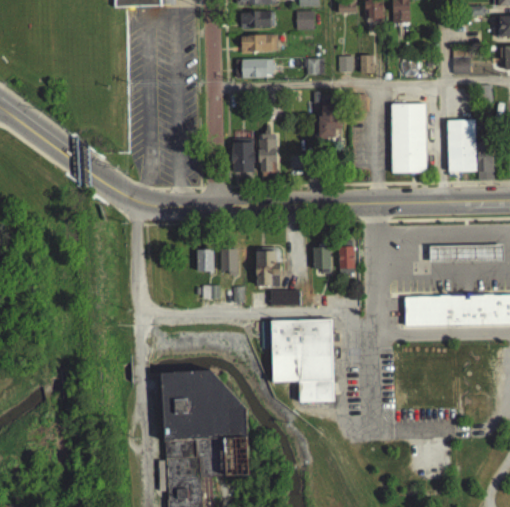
[(112,0),(113,8),(172,6),(171,0),(112,0)]
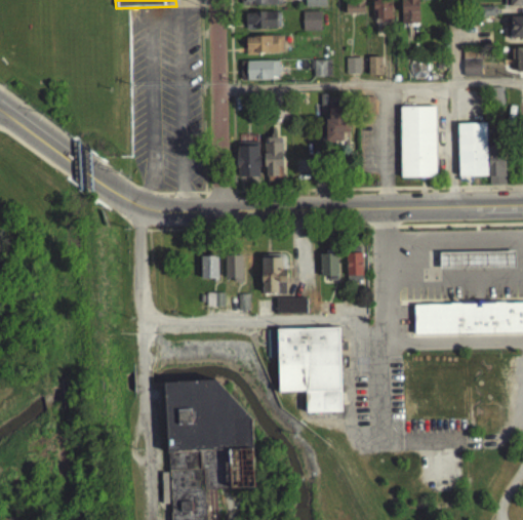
[(366,14),(365,0),(347,0),(348,14),(366,14)]
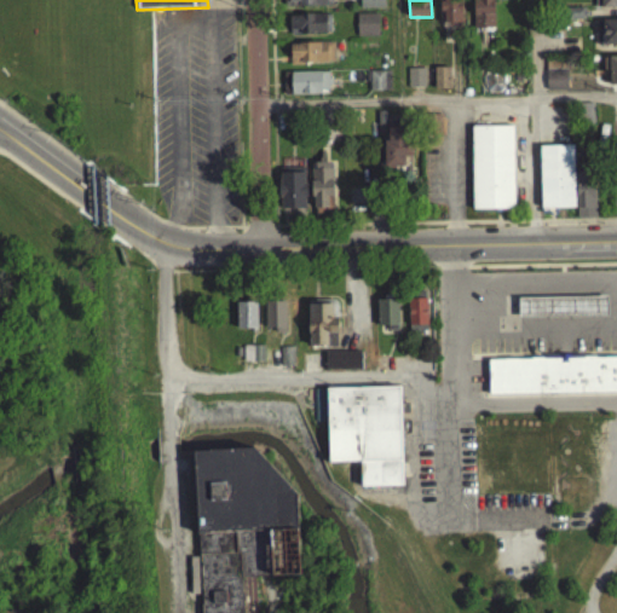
[(440,24),(463,24),(463,0),(440,0),(440,24)]
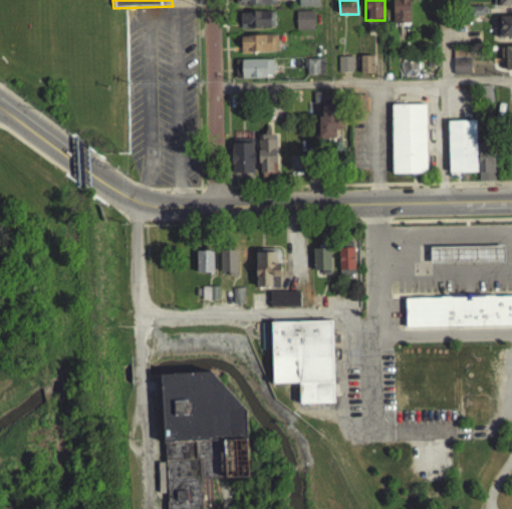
[(412,23),(411,0),(394,0),(395,24),(412,23)]
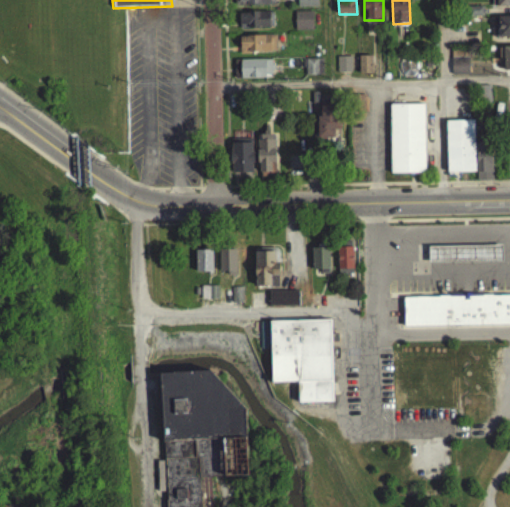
[(470,16),(484,16),(484,7),(469,7),(470,16)]
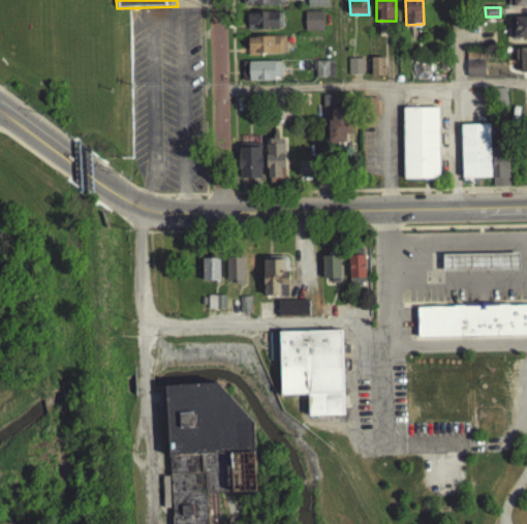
[(283,12),(248,13),(249,31),(283,29),(283,12)]
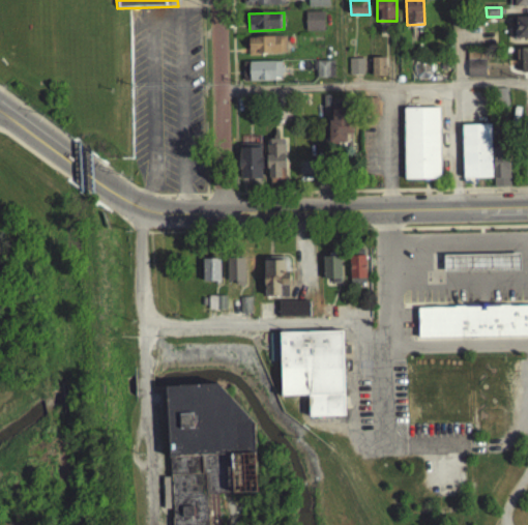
[(306,12),(306,32),(326,31),(325,12),(306,12)]
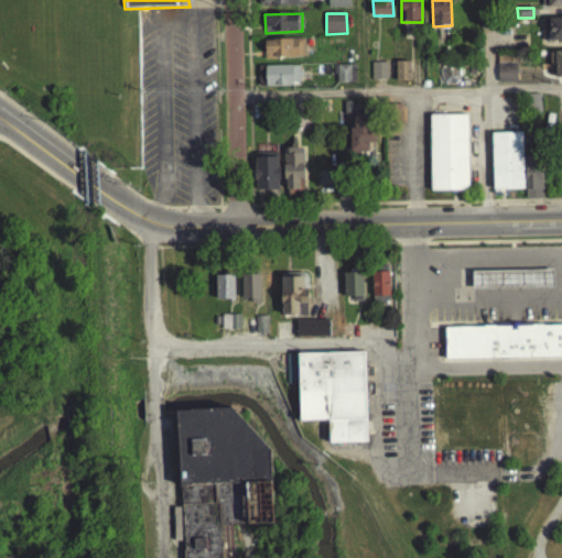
[(561,18),(546,18),(544,41),(561,41),(561,18)]
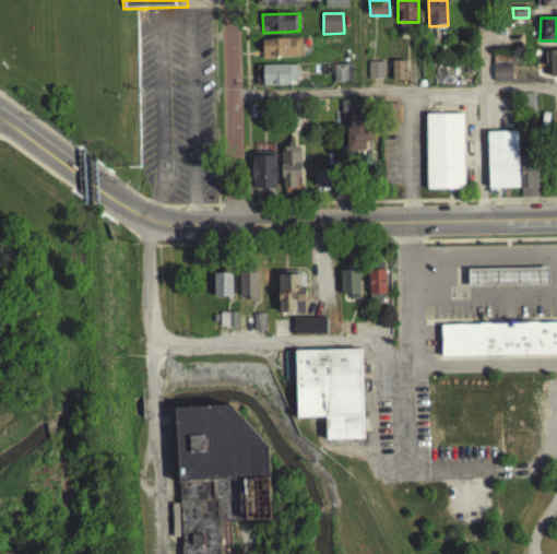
[(303,57),(303,38),(263,39),(263,58),(303,57)]
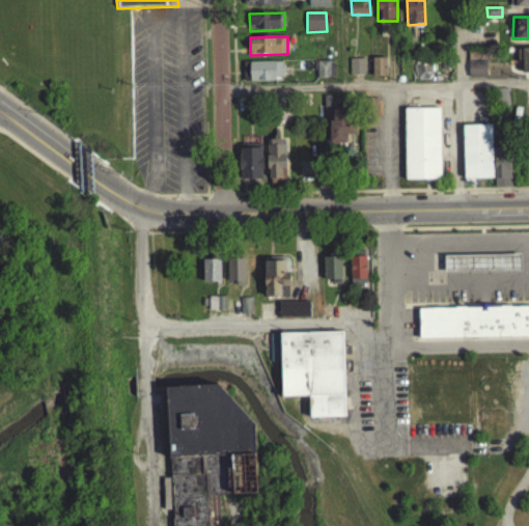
[(469,78),(488,78),(489,54),(469,53),(469,78)]
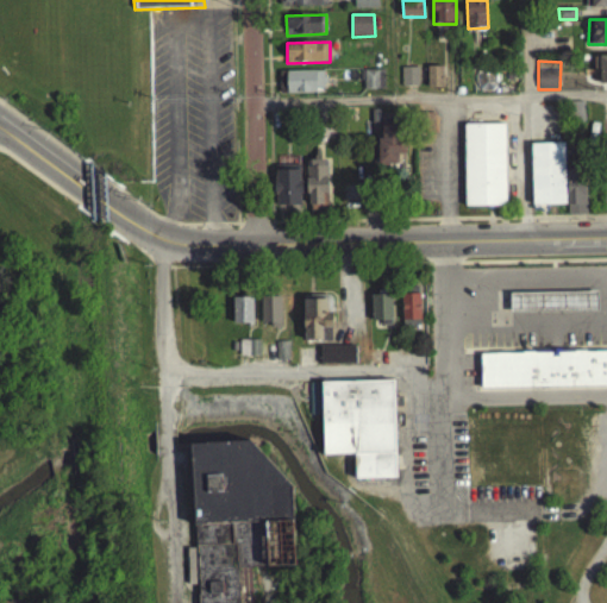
[(429,88),(445,88),(444,67),(429,67),(429,88)]
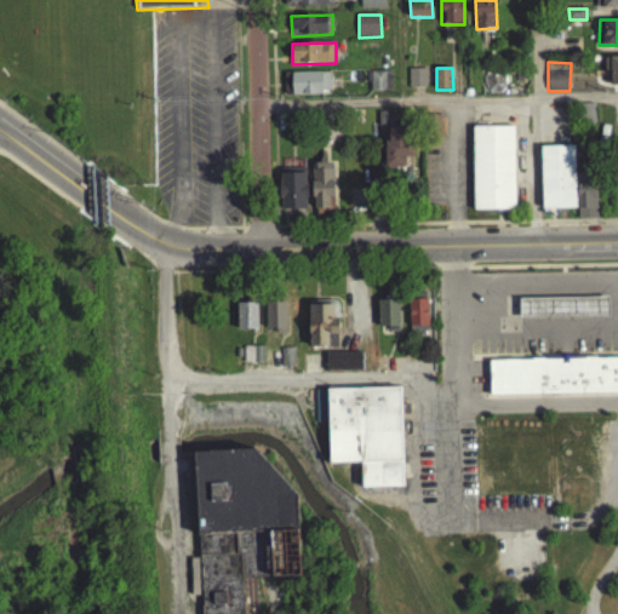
[(427,69),(410,69),(411,89),(428,89),(427,69)]
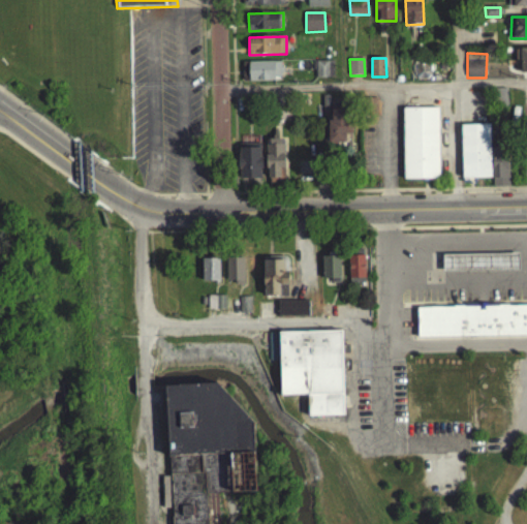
[(335,79),(335,61),(316,61),(317,79),(335,79)]
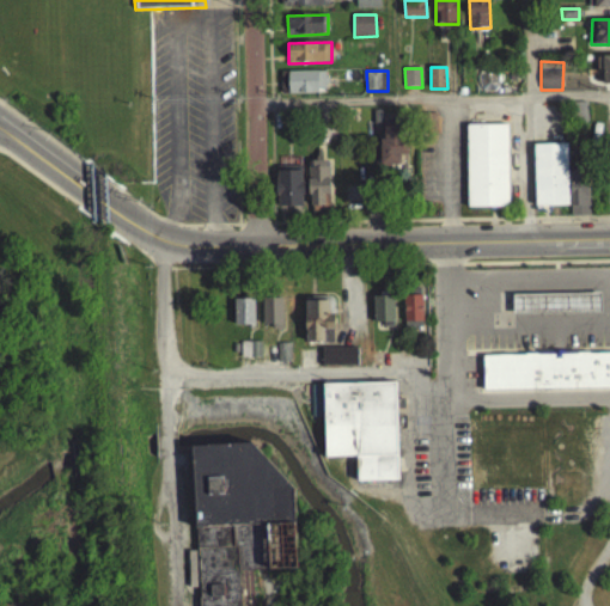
[(288,72),(290,93),(327,92),(327,72),(288,72)]
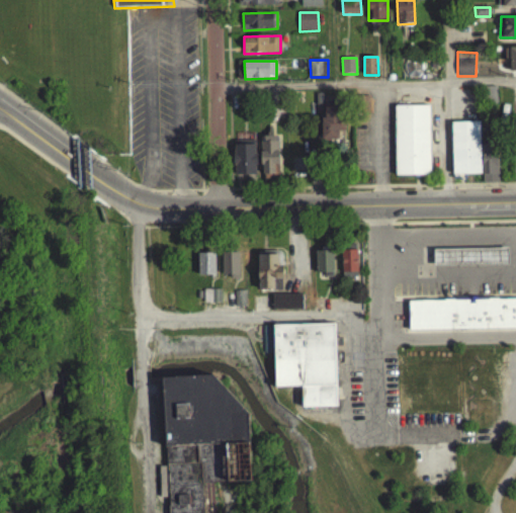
[(497,87),(485,87),(485,104),(498,104),(497,87)]
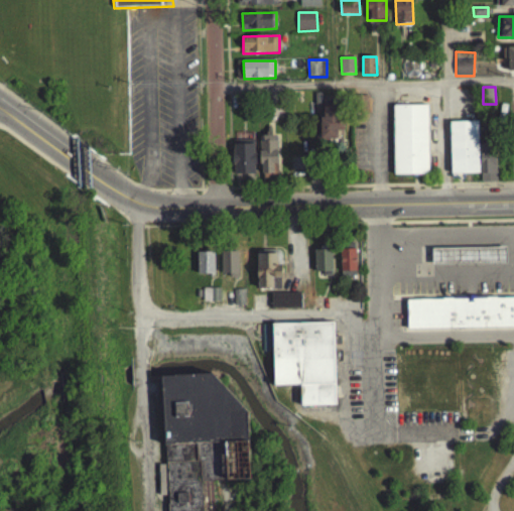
[(339,140),(339,131),(343,131),(342,97),(323,97),(323,140),(339,140)]
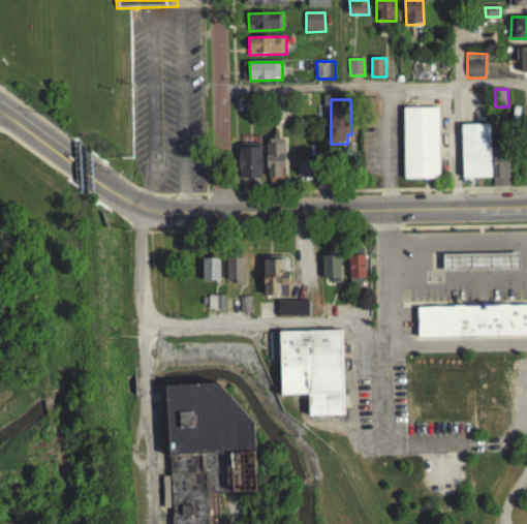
[(403,108),(438,108),(440,177),(404,178),(403,108)]
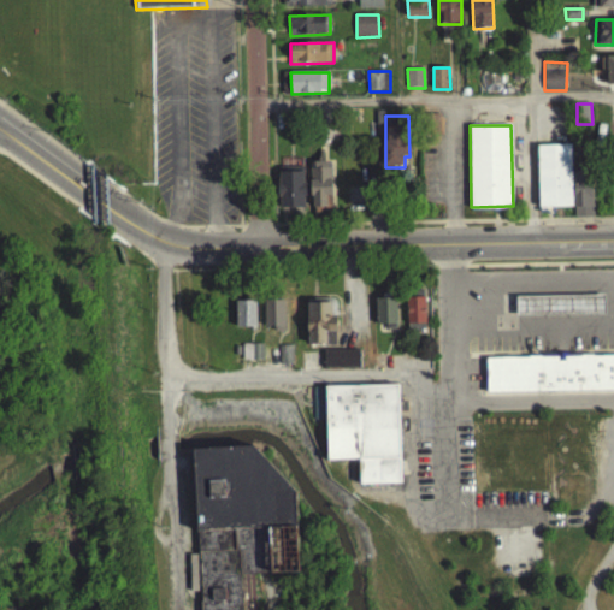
[(539,212),(538,144),(572,144),(573,206),(555,207),(555,213),(547,214),(547,212),(539,212)]
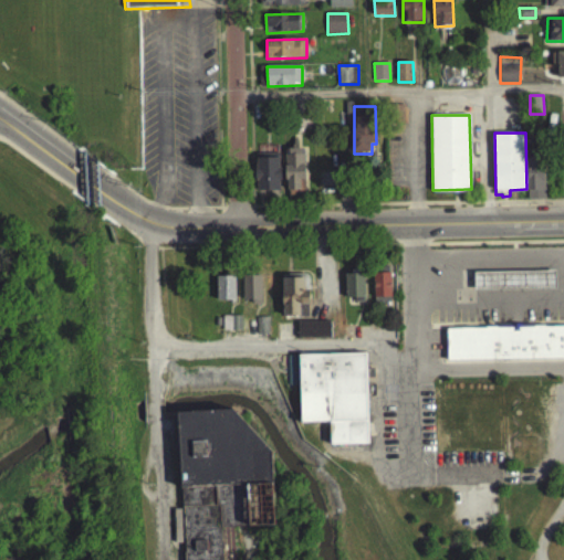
[(306,148),(296,148),(296,149),(285,149),(286,191),(300,191),(300,180),(307,179),(306,148)]
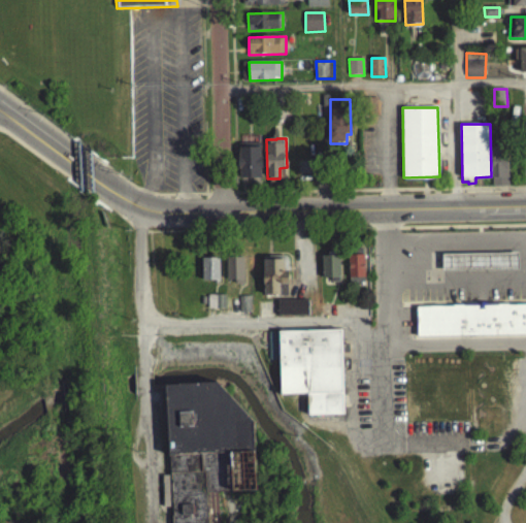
[(262,144),(242,144),(242,180),(262,180),(262,144)]
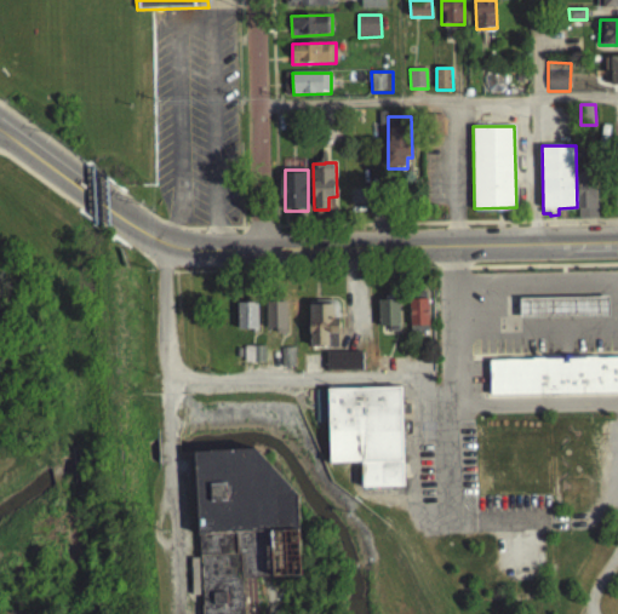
[(608,296),(610,316),(521,319),(520,298),(608,296)]
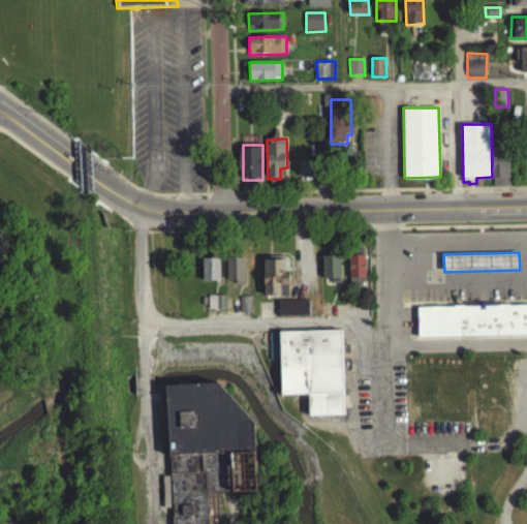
[(367,281),(367,255),(350,256),(351,281),(367,281)]
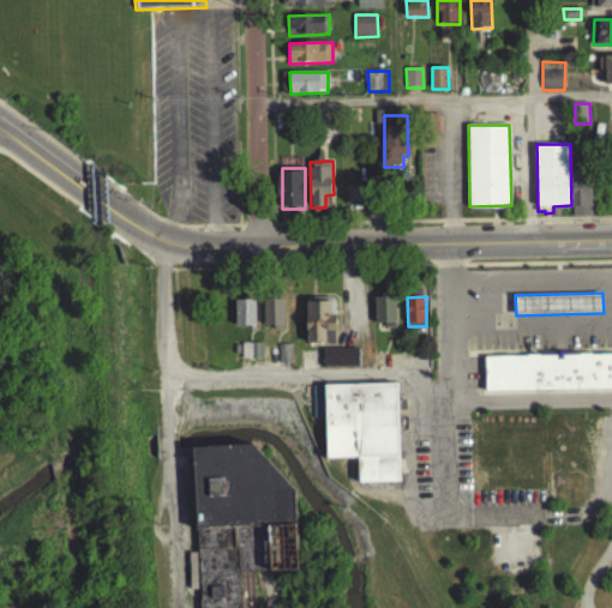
[(309,344),(339,344),(337,298),(307,299),(309,344)]
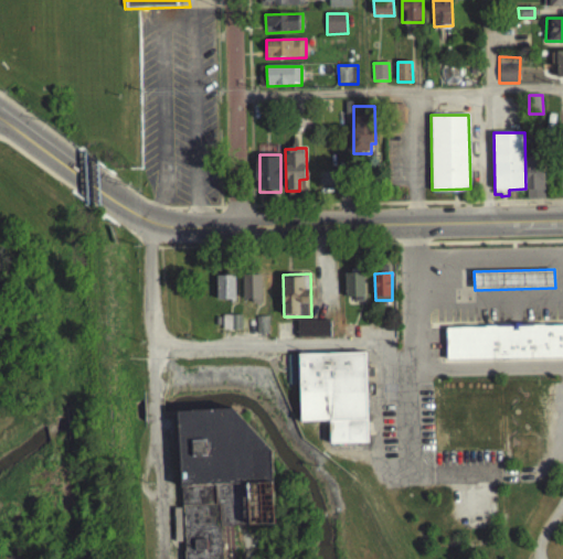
[(347,299),(365,298),(364,273),(346,275),(347,299)]
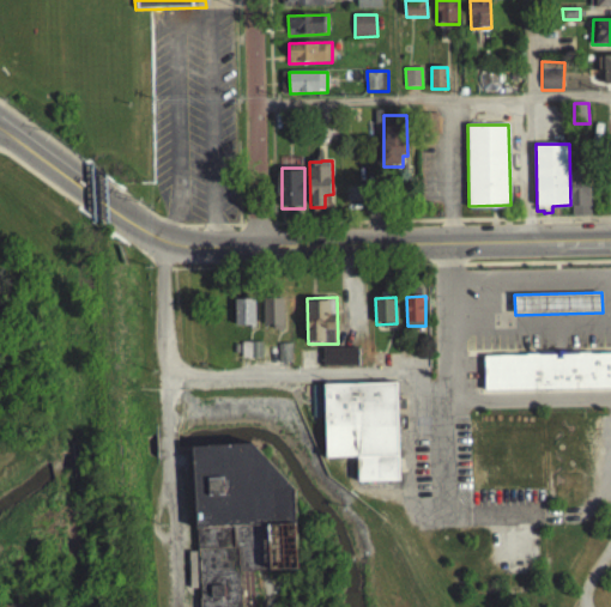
[(285,299),(265,298),(264,326),(276,326),(274,331),(284,331),(285,299)]
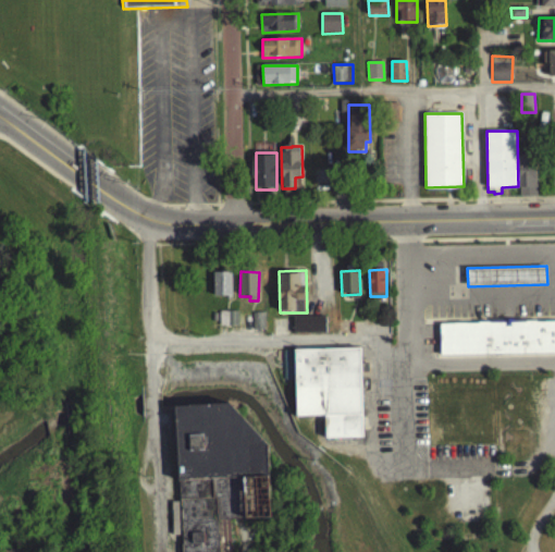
[(233,296),(233,272),(214,272),(214,297),(233,296)]
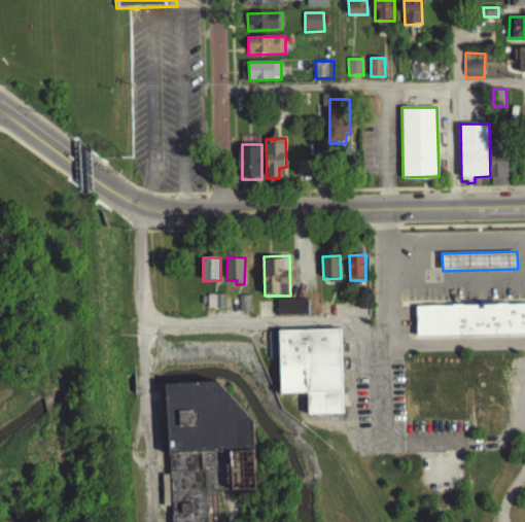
[(208,309),(225,309),(226,296),(208,294),(208,309)]
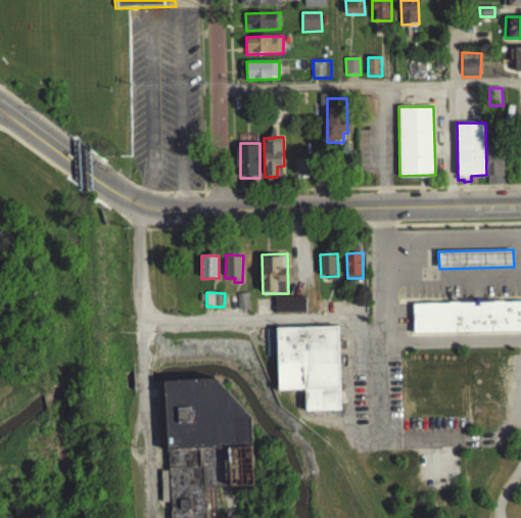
[(238,310),(249,310),(249,294),(238,294),(238,310)]
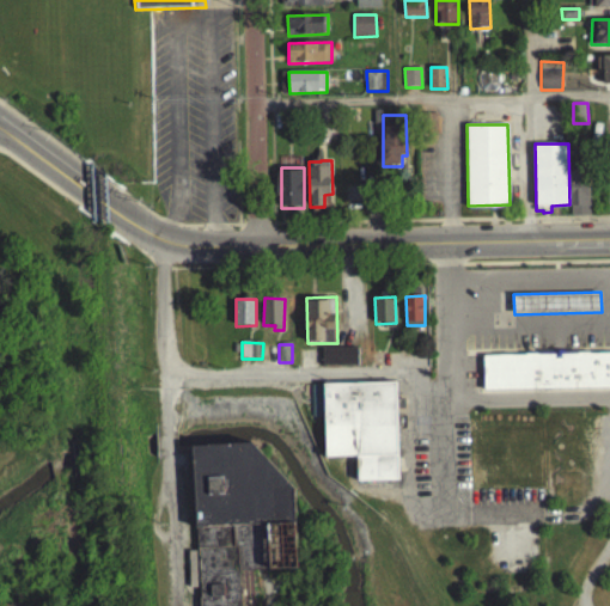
[(358,348),(324,348),(324,366),(358,366),(358,348)]
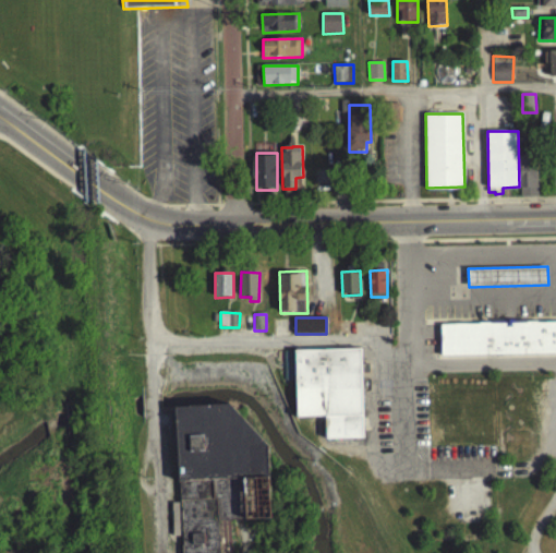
[(555,353),(442,356),(442,324),(555,322),(555,353)]
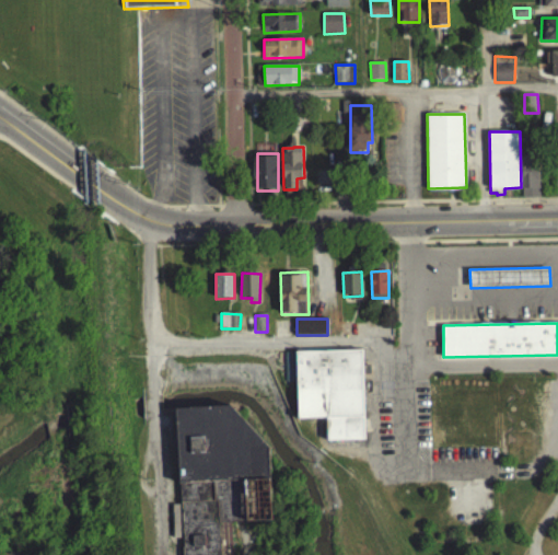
[(326,417),(299,418),(297,351),(362,350),(364,440),(327,441),(326,417)]
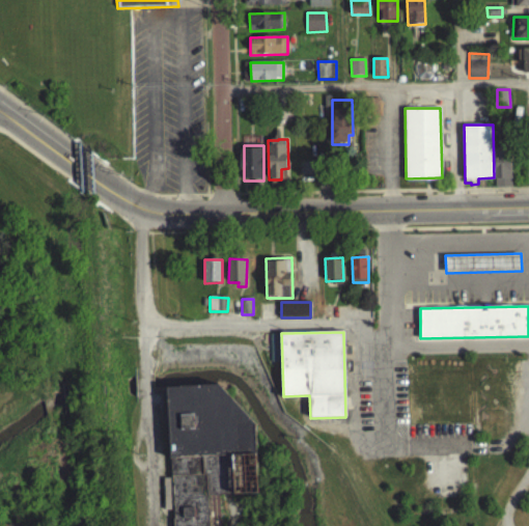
[(173,525),(167,387),(167,386),(215,384),(219,384),(224,389),(255,423),(258,493),(207,495),(209,525),(173,525)]
